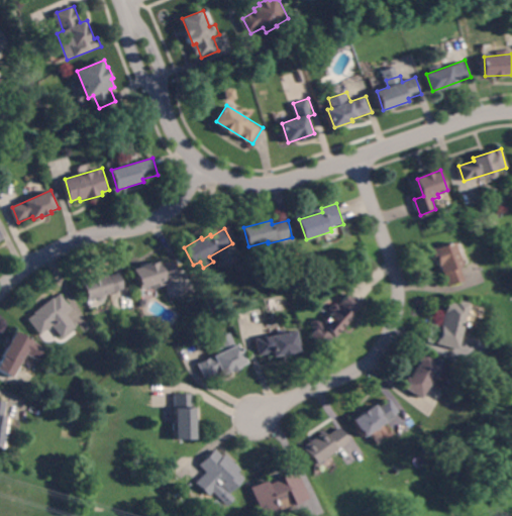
[(464,266),(462,267),(466,280),(449,285),(444,272),(442,273),(438,260),(434,261),(430,249),(455,241),(464,266)]
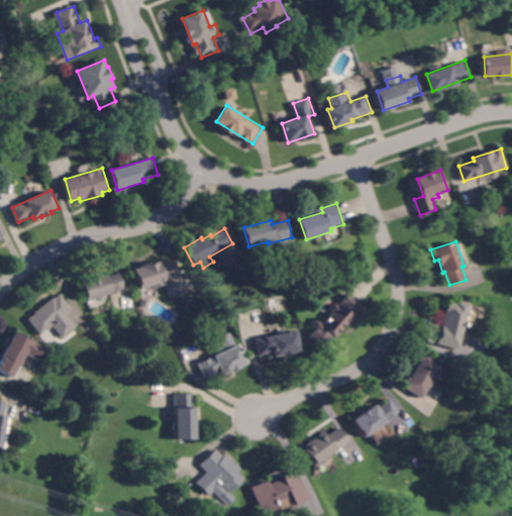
[(181,276),(167,280),(169,284),(156,288),(155,286),(141,290),(134,269),(161,261),(163,265),(176,261),(181,276)]
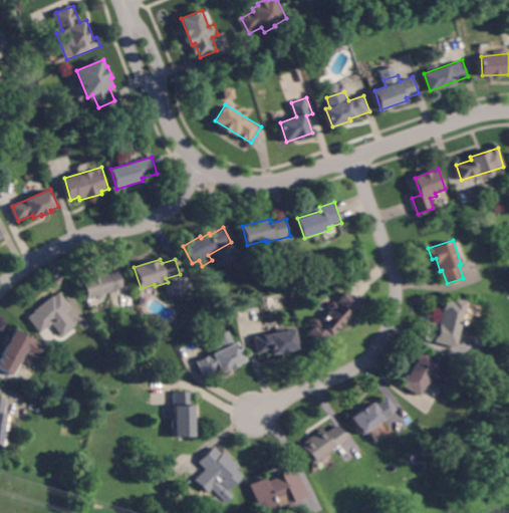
[(125,286),(118,288),(119,290),(88,300),(81,278),(99,273),(99,274),(107,272),(107,274),(120,271),(125,286)]
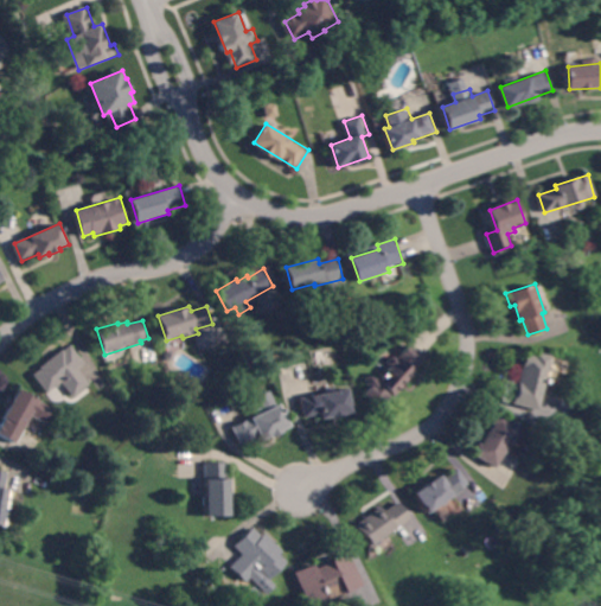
[(91,383),(75,396),(63,381),(49,393),(34,374),(72,344),(87,363),(80,369),(91,383)]
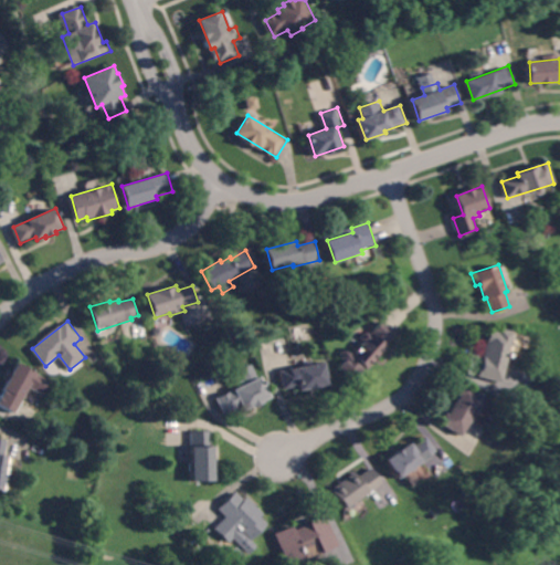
[(387,344),(389,346),(370,368),(367,367),(357,378),(342,366),(348,361),(345,357),(345,353),(347,349),(352,349),(356,353),(367,338),(366,337),(366,334),(368,332),(371,332),(373,333),(384,321),(398,332),(387,344)]
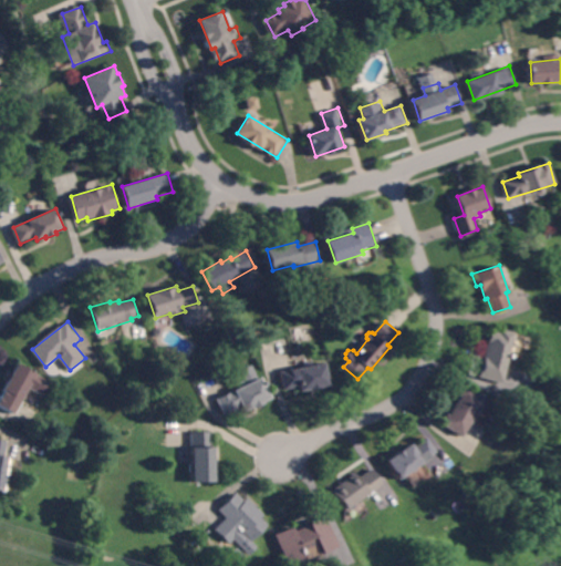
[(504,383),(480,377),(491,330),(499,332),(500,328),(516,332),(504,383)]
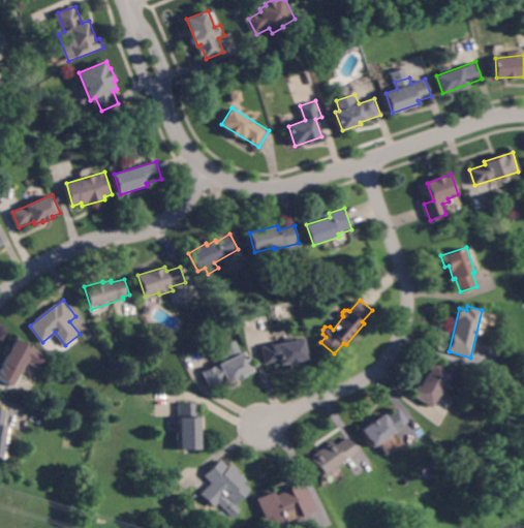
[(281,365),(281,361),(267,364),(264,346),(305,338),(309,359),(281,365)]
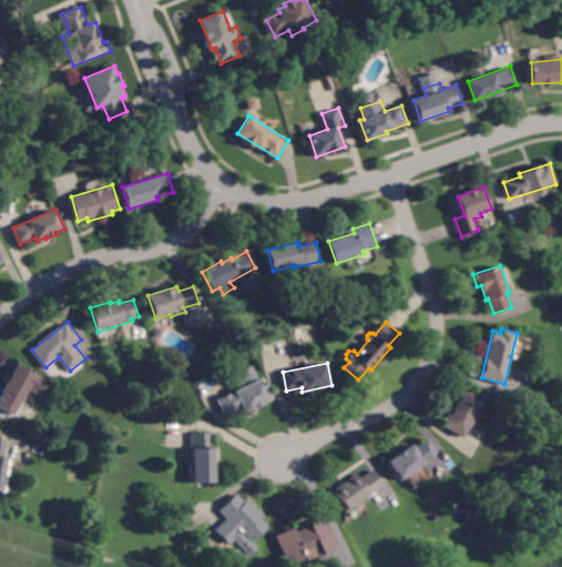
[(40,394),(29,387),(14,414),(0,405),(0,397),(19,364),(48,381),(40,394)]
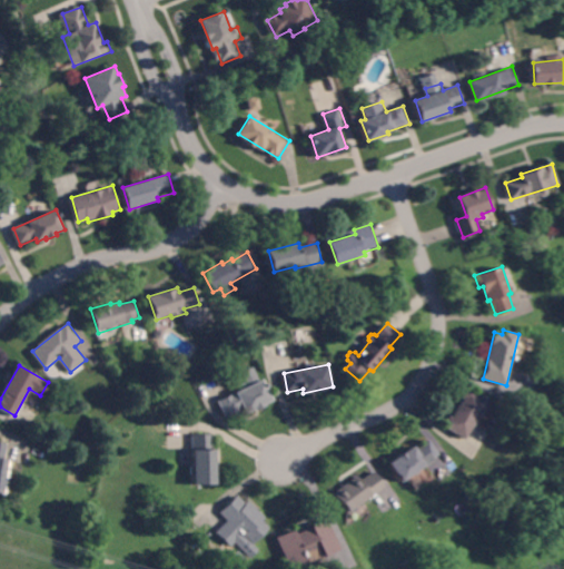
[(246,412),(245,409),(227,418),(219,400),(264,380),(273,400),(246,412)]
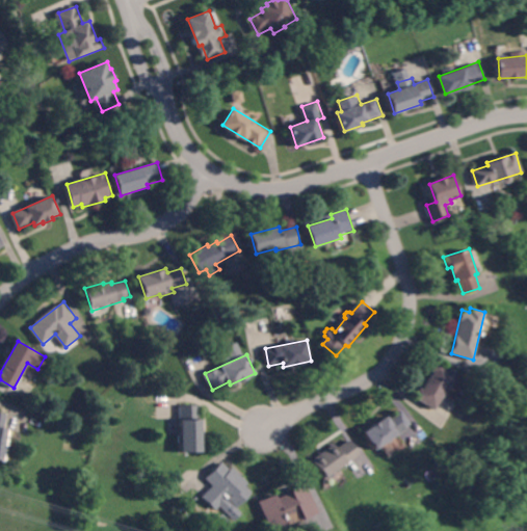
[(454,383),(452,382),(436,409),(416,397),(421,388),(423,389),(433,371),(431,370),(438,361),(459,374),(454,383)]
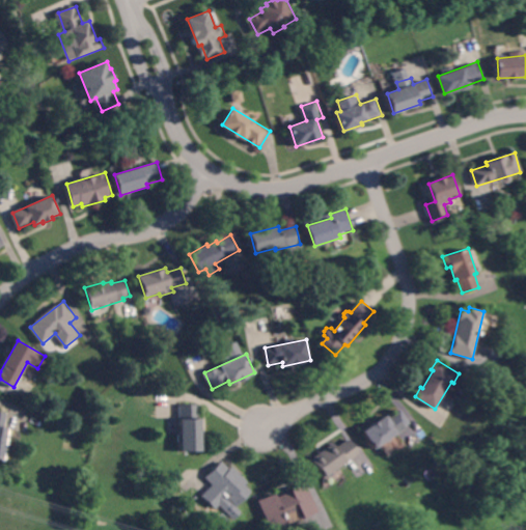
[(467,385),(464,383),(463,380),(465,377),(468,375),(471,378),(471,382),(470,384),(467,385)]
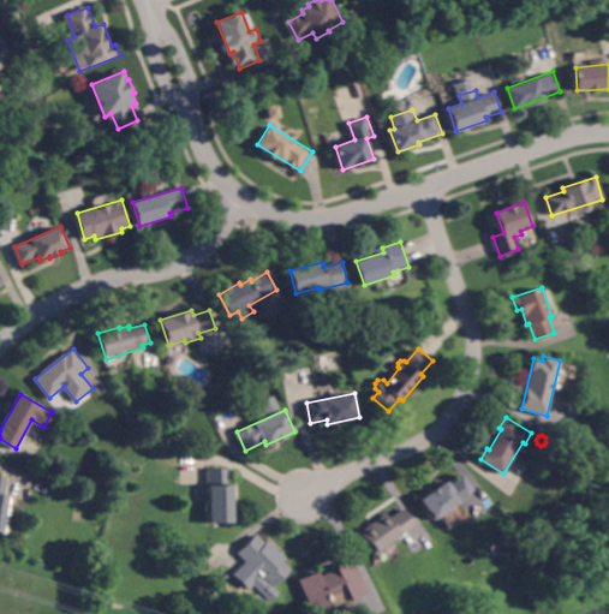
[(234,523),(209,523),(209,469),(231,469),(230,486),(234,486),(234,523)]
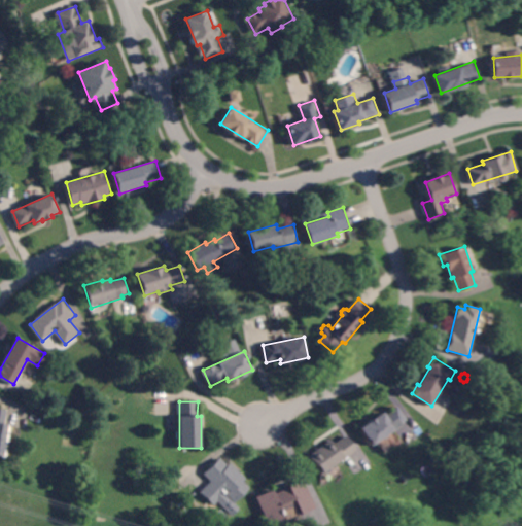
[(409,419),(374,446),(360,428),(384,411),(386,415),(398,406),(409,419)]
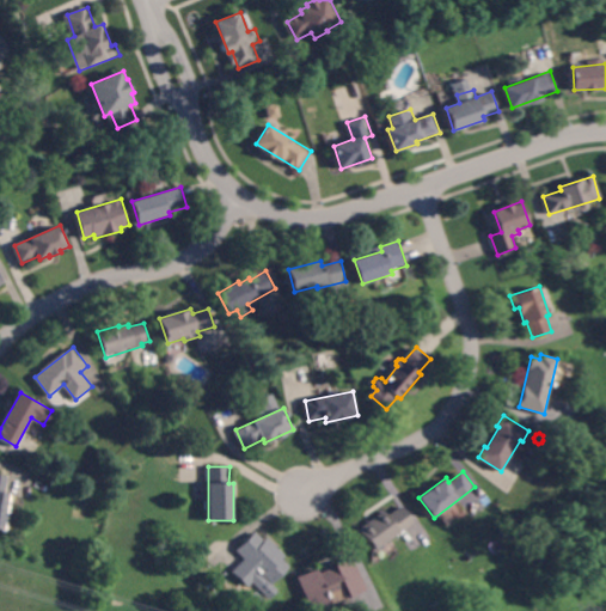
[(4,531),(0,530),(0,474),(10,476),(7,493),(10,494),(4,531)]
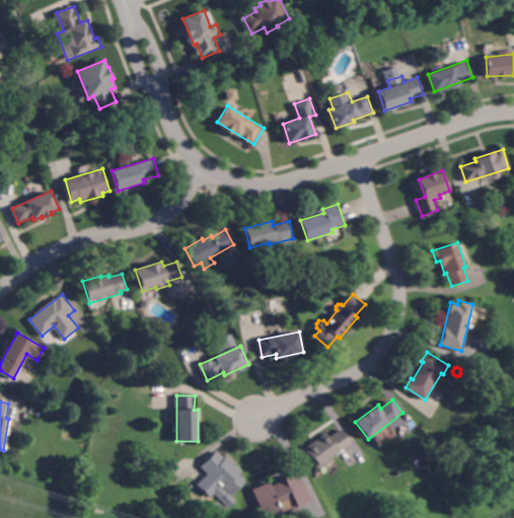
[(353,443),(319,467),(306,448),(327,433),(331,437),(343,429),(353,443)]
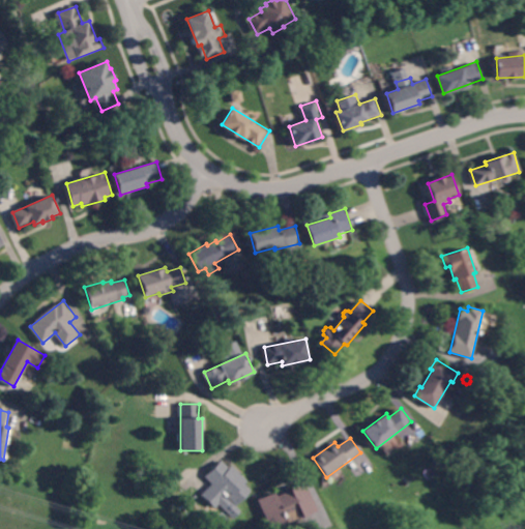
[(231,468),(234,465),(249,480),(245,483),(253,490),(236,506),(240,510),(233,518),(220,504),(215,508),(203,494),(213,483),(207,476),(224,460),(231,468)]
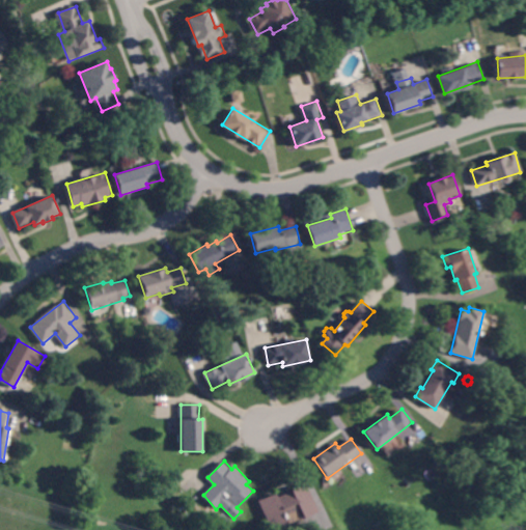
[(320,511),(304,519),(301,511),(285,519),(286,522),(275,526),(269,524),(259,500),(275,494),(277,498),(307,482),(320,511)]
